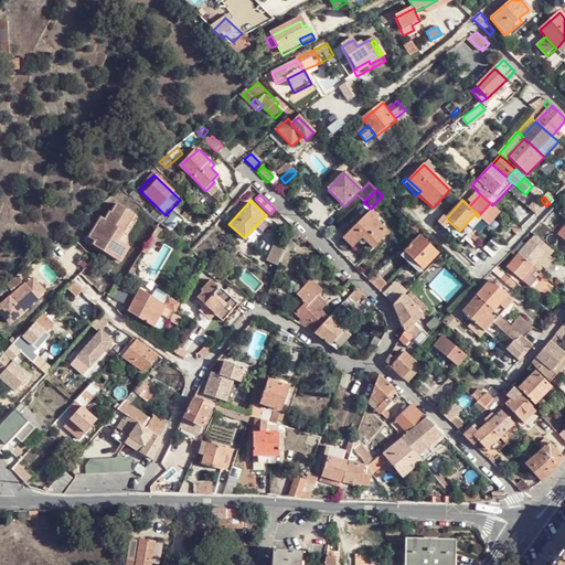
[(500,213),(492,205),(490,203),(479,215),(481,219),(489,225),(500,213)]
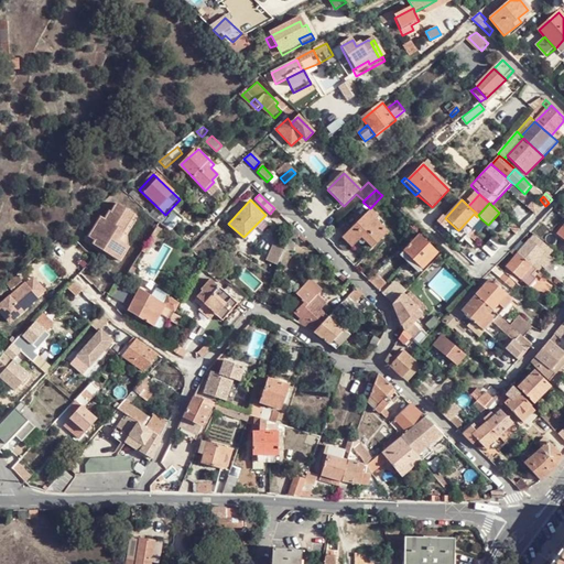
[(529,208),(535,215),(540,212),(532,204),(529,208)]
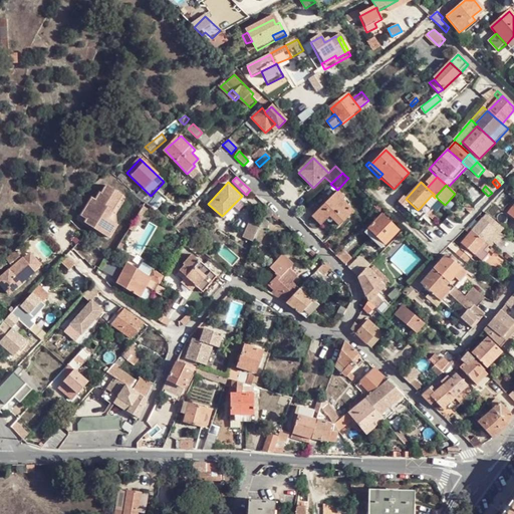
[(123,198),(107,188),(101,196),(100,195),(96,202),(92,200),(81,218),(87,222),(96,227),(94,230),(110,240),(114,234),(105,228),(121,201),(123,198)]
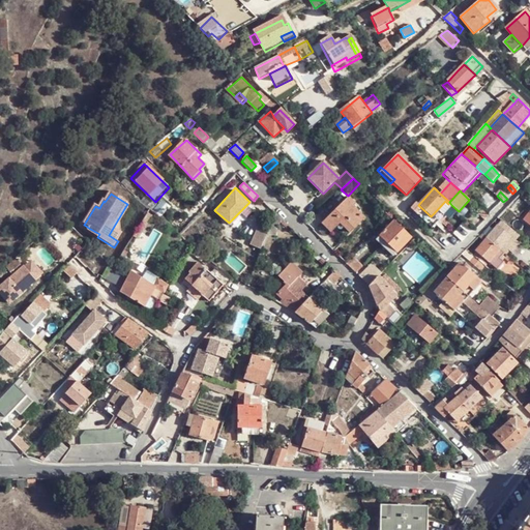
[(355,205),(348,197),(322,224),(331,233),(337,228),(347,237),(364,218),(353,208),(355,205)]
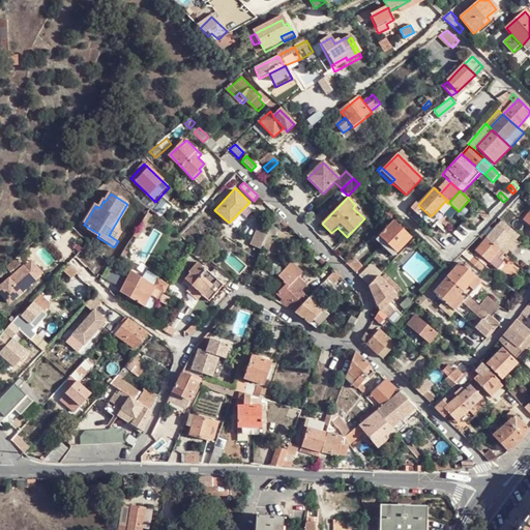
[(415,201),(410,208),(431,228),(436,222),(431,216),(418,205),(415,201)]
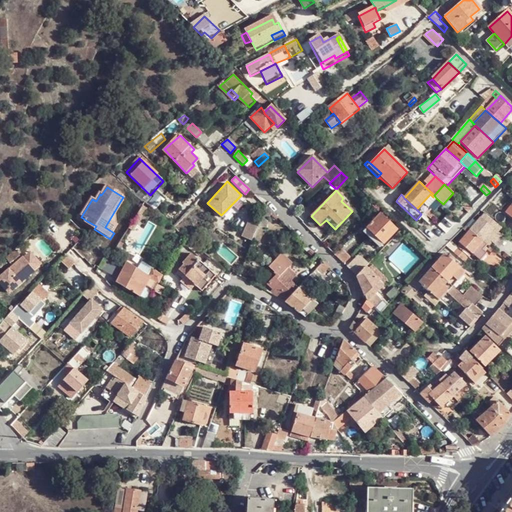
[(424,211),(434,200),(436,198),(434,195),(433,197),(430,194),(419,206),(424,211)]
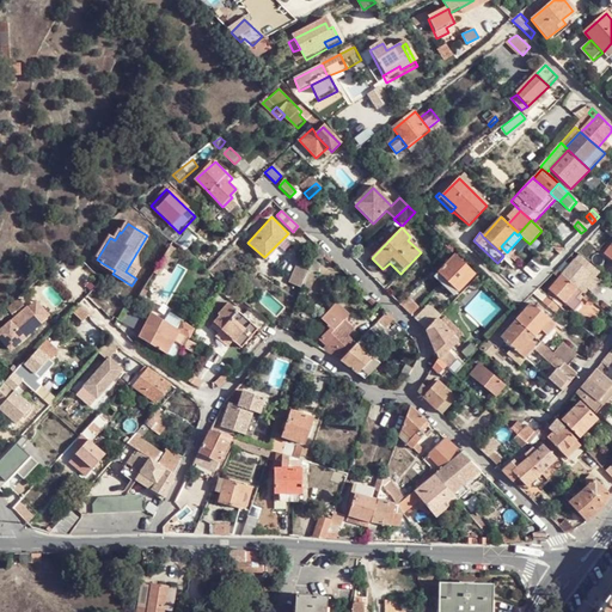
[(148,242),(145,239),(126,271),(136,279),(141,271),(140,257),(148,242)]
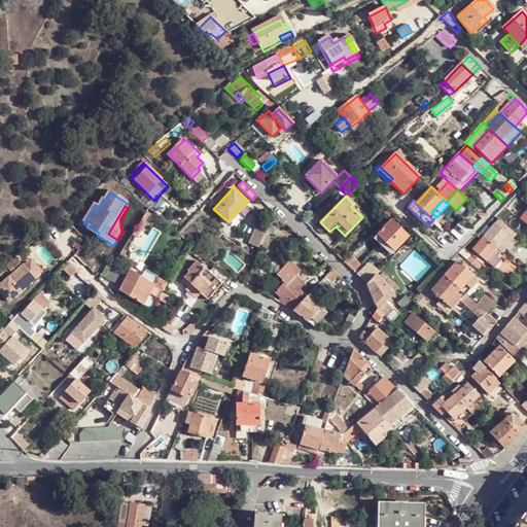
[(408,235),(391,219),(373,239),(389,254),(408,235)]
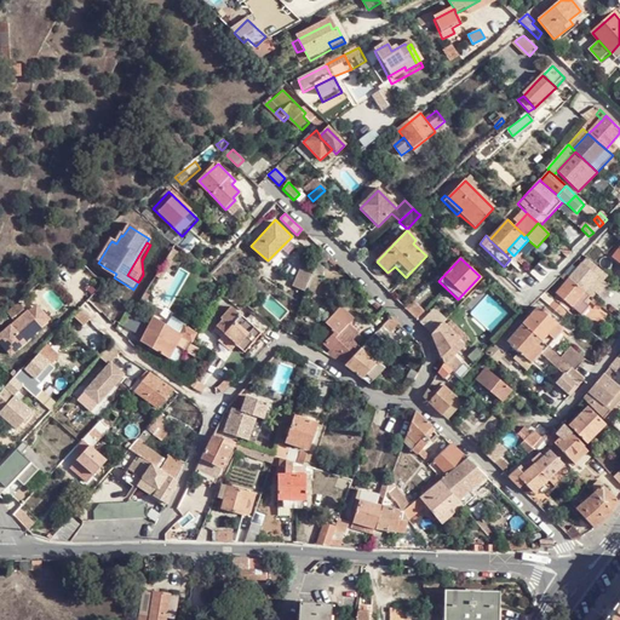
[(603,271),(587,260),(584,265),(598,277),(603,271)]
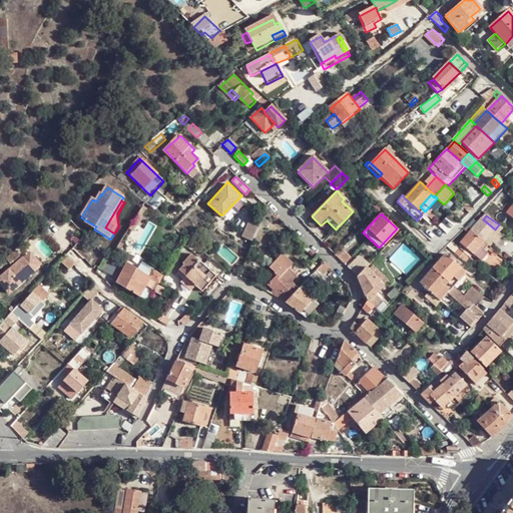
[(481,217),(470,230),(471,230),(489,245),(499,233),(495,229),(483,219),(481,217)]
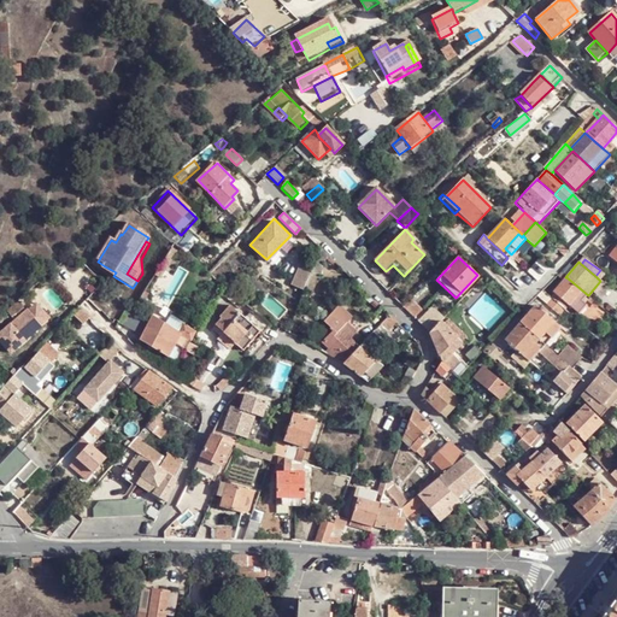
[(116,272),(105,266),(103,270),(113,276),(116,272)]
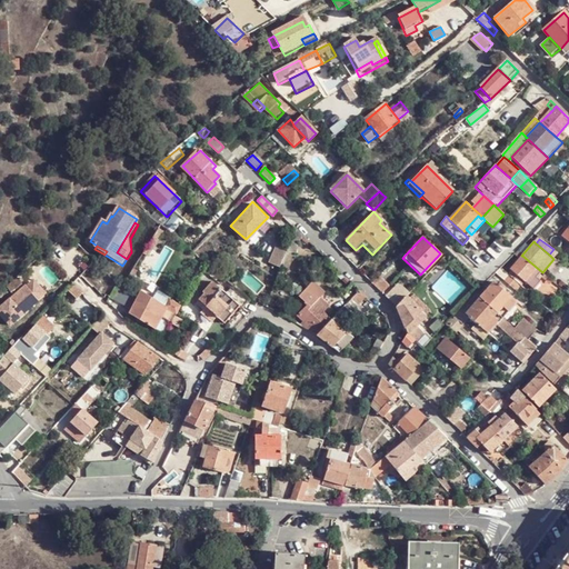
[(271,263),(282,268),(288,253),(277,249),(271,263)]
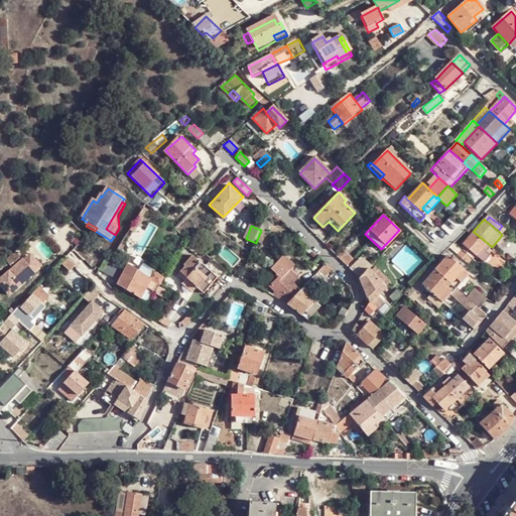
[(473,232),(469,228),(468,229),(465,233),(469,236),(473,232)]
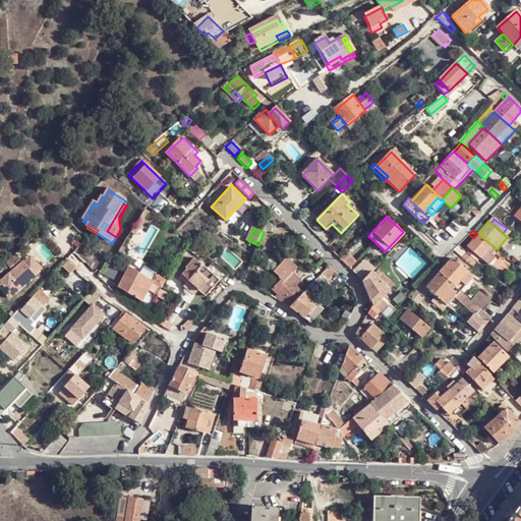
[(478,234),(477,234),(473,238),(466,247),(467,248),(464,251),(476,262),(478,258),(487,266),(494,257),(490,255),(497,249),(478,234)]
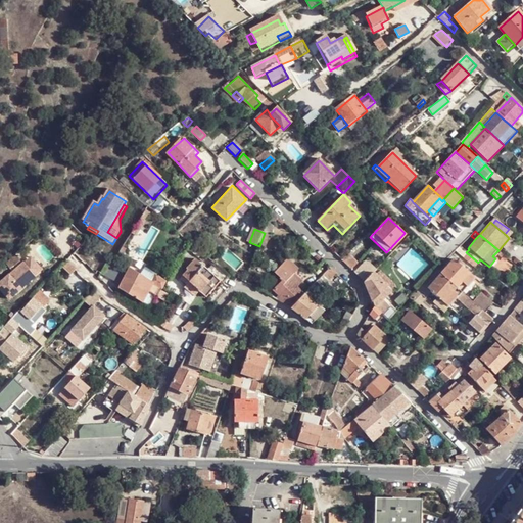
[(33,255),(30,251),(28,252),(26,250),(21,253),(27,260),(33,255)]
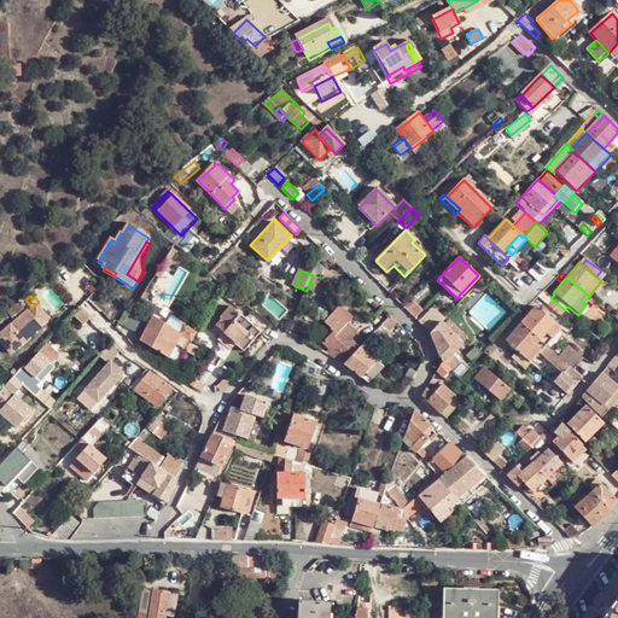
[(421,312),(410,301),(403,308),(415,319),(421,312)]
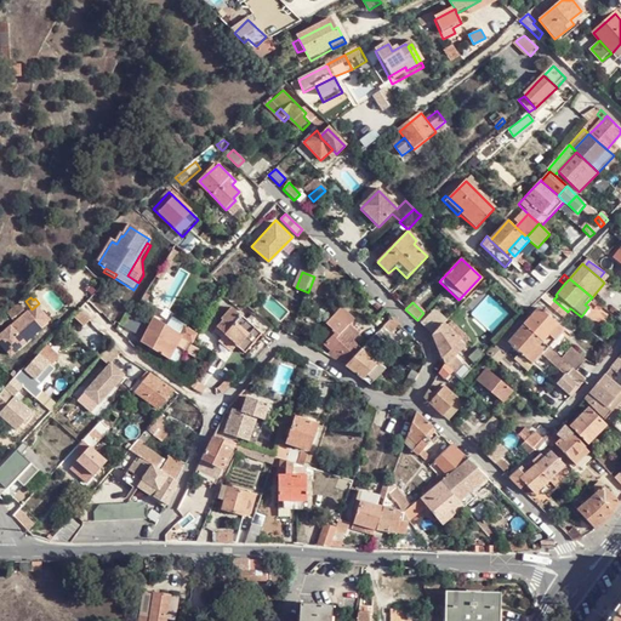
[(340,334),(351,324),(357,317),(342,303),(326,320),(340,334)]
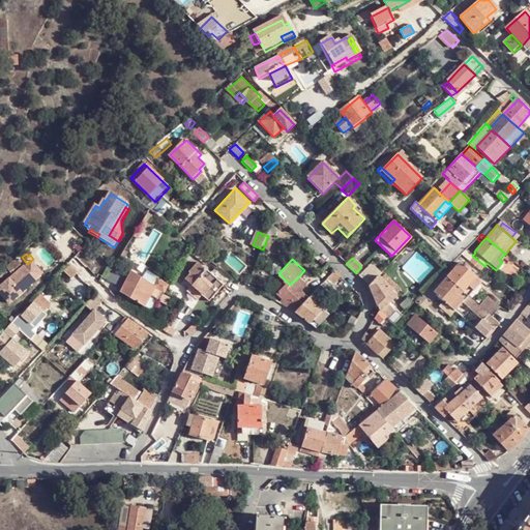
[(20,265),(16,261),(6,270),(9,273),(20,265)]
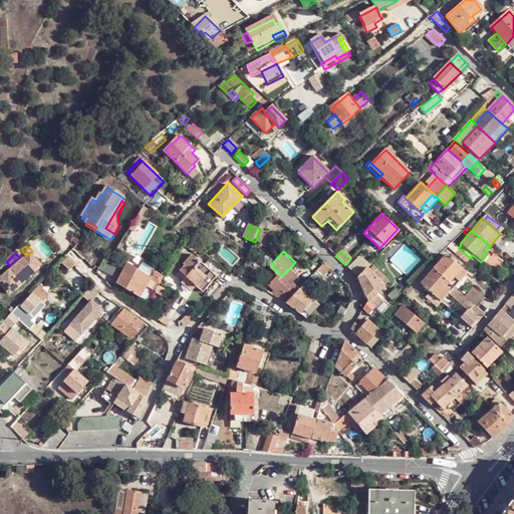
[(447,254),(433,269),(448,282),(452,286),(466,273),(447,254)]
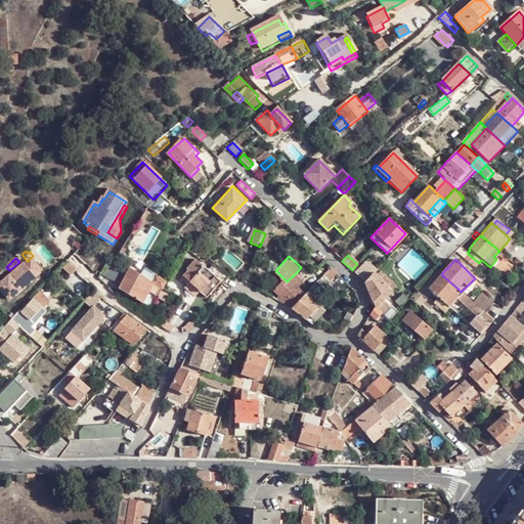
[(76,270),(68,261),(62,266),(71,275),(76,270)]
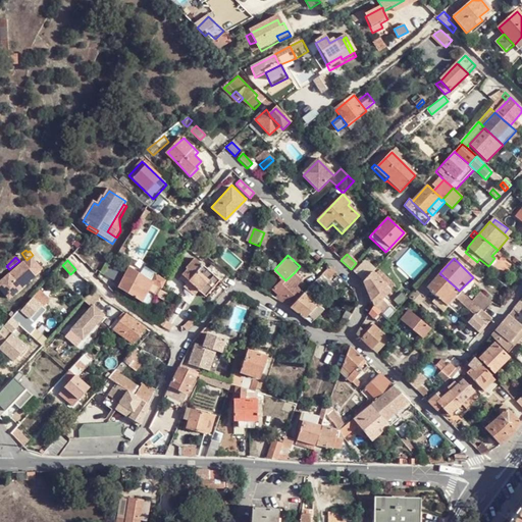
[(183,276),(190,282),(197,288),(196,289),(199,292),(207,299),(221,282),(209,272),(196,261),(183,276)]
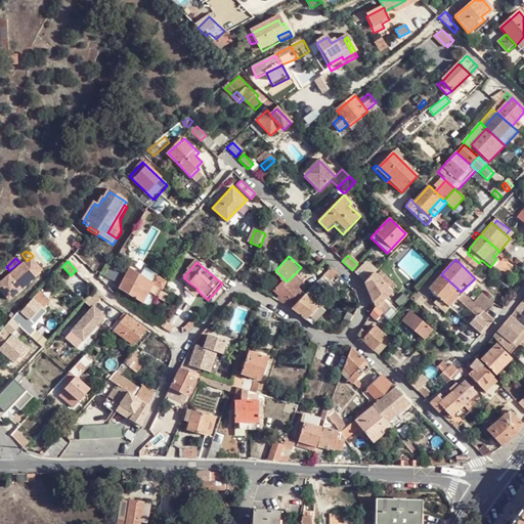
[(232,276),(217,265),(210,273),(222,284),(224,286),(232,276)]
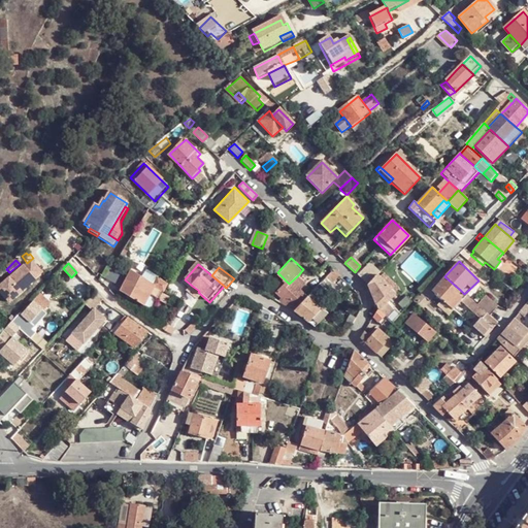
[(147,293),(153,286),(131,269),(119,287),(140,303),(147,293)]
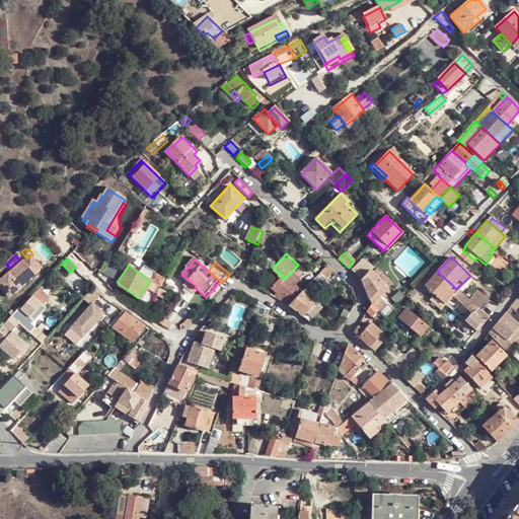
[(335,272),(328,266),(319,274),(326,281),(335,272)]
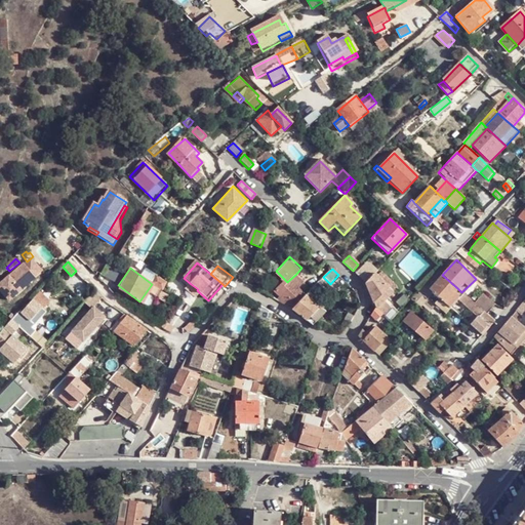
[(356,274),(365,283),(370,278),(360,269),(356,274)]
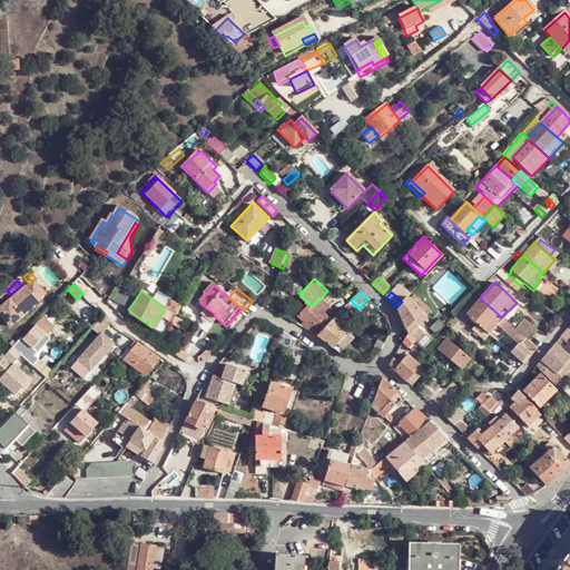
[(406,327),(421,312),(408,297),(406,296),(402,302),(396,307),(406,327)]
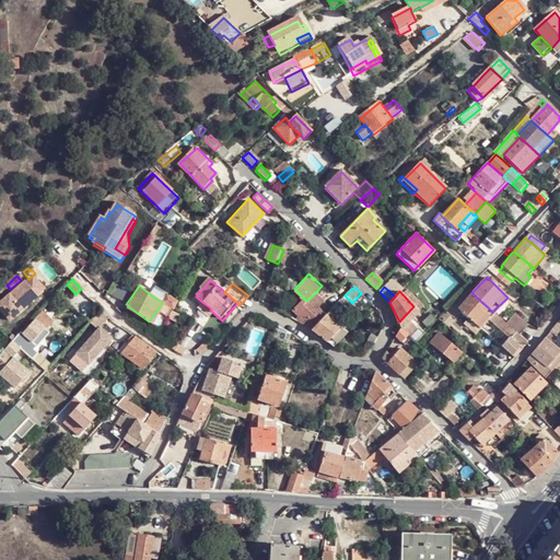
[(312,329),(326,315),(317,306),(324,300),(316,292),(306,301),(304,304),(308,308),(301,317),(296,322),(312,329)]
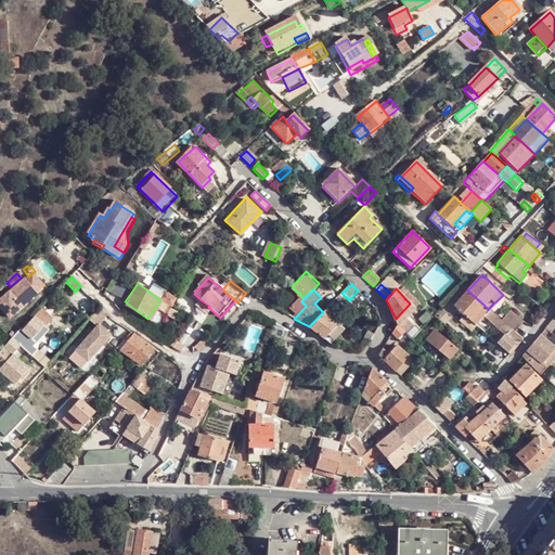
[(483,305),(467,291),(449,311),(465,326),(469,322),(474,325),(488,309),(483,305)]
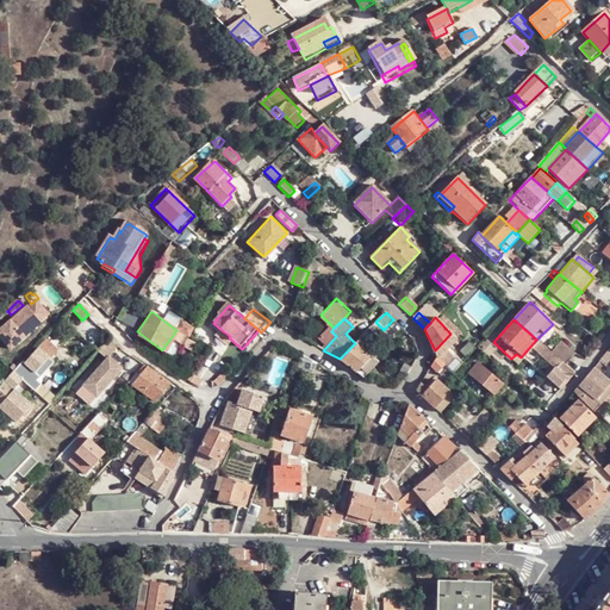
[(181,323),(176,330),(170,338),(178,344),(180,347),(192,330),(181,323)]
